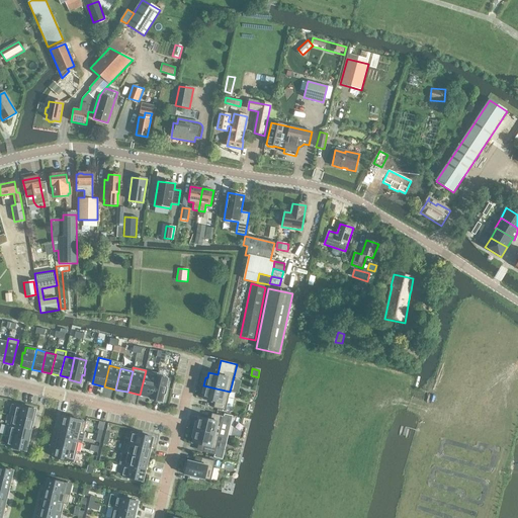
[(156,376),(157,376),(158,373),(146,370),(140,395),(151,398),(156,376)]
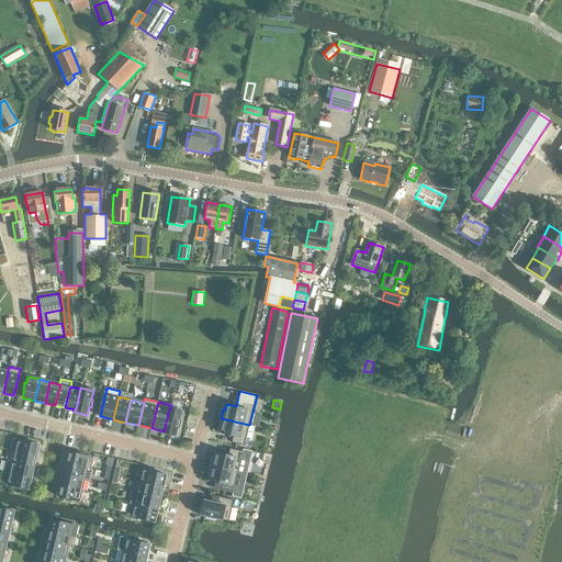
[(179,428),(181,420),(180,420),(181,412),(170,408),(169,408),(164,431),(164,433),(176,436),(178,427),(179,428)]
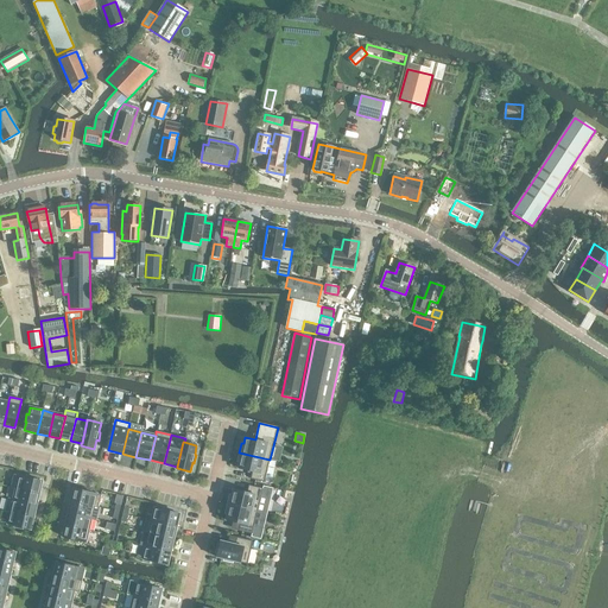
[(265,482),(270,460),(239,453),(238,462),(239,462),(238,468),(252,472),(249,479),(265,482)]
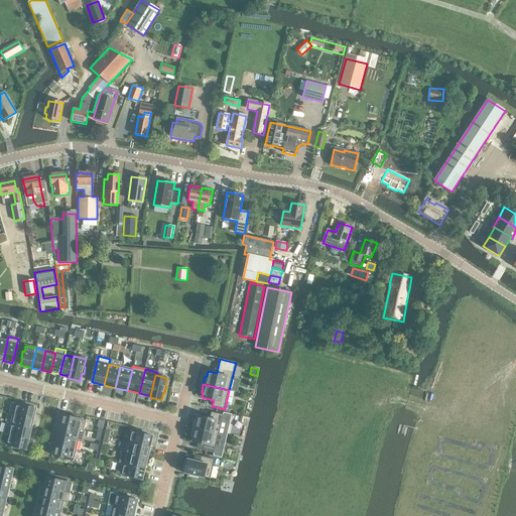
[(9,413),(14,414),(33,418),(35,408),(29,407),(29,405),(23,404),(22,405),(12,402),(9,413)]
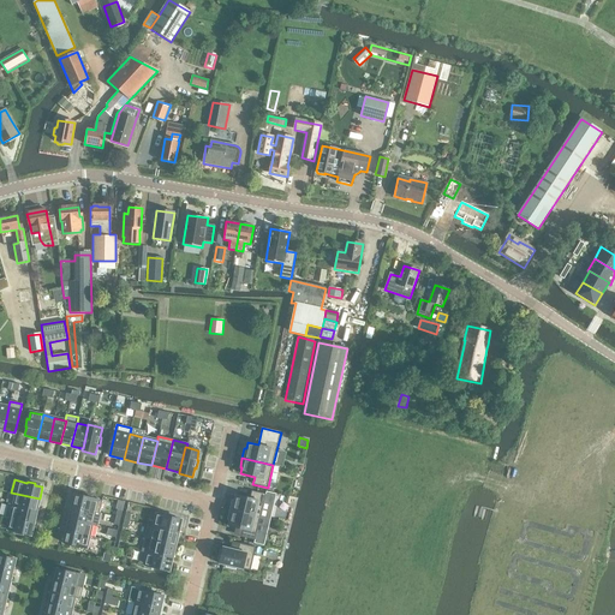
[(261,518),(266,494),(251,491),(250,499),(236,495),(234,501),(232,500),(230,509),(261,518)]
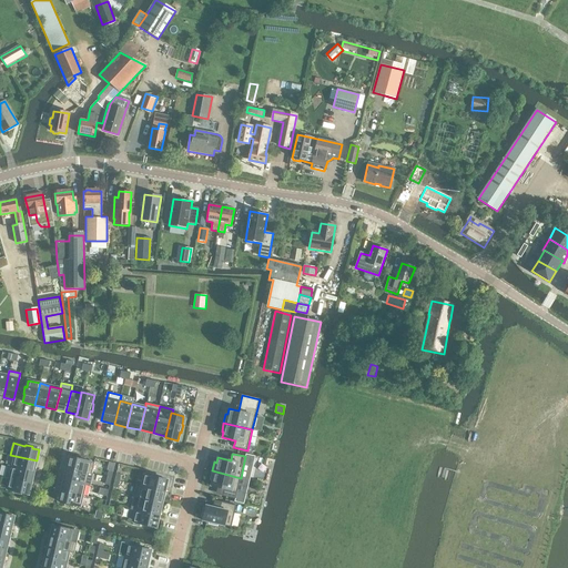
[(34,472),(37,460),(16,456),(13,466),(12,467),(34,472)]
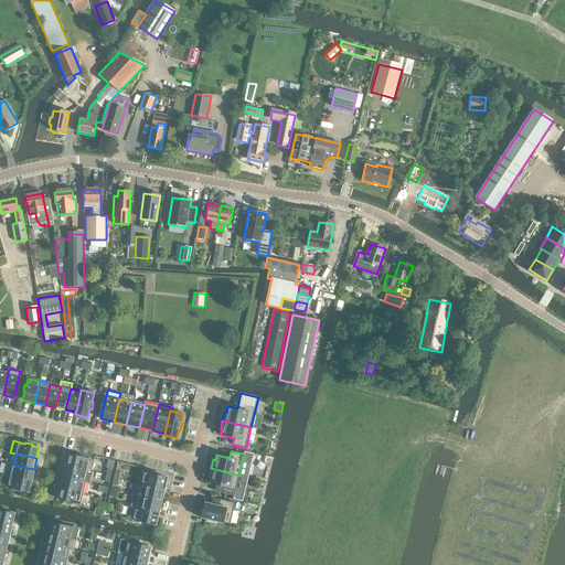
[(70,455),(66,466),(92,471),(94,460),(84,458),(84,456),(76,455),(76,456),(70,455)]
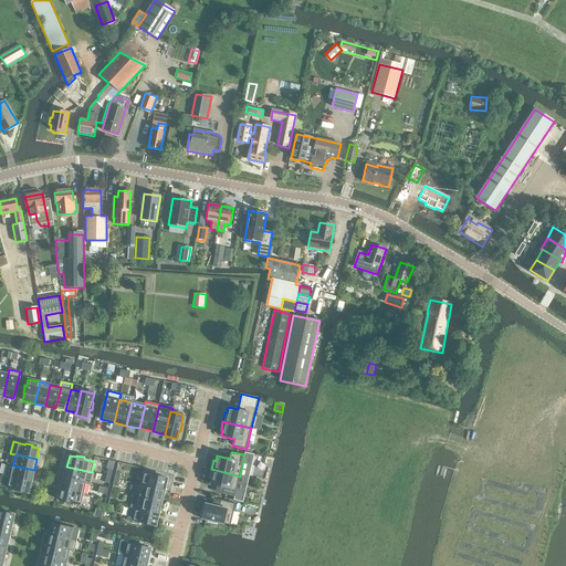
[(31,481),(34,470),(12,465),(13,464),(8,463),(4,475),(10,477),(31,481)]
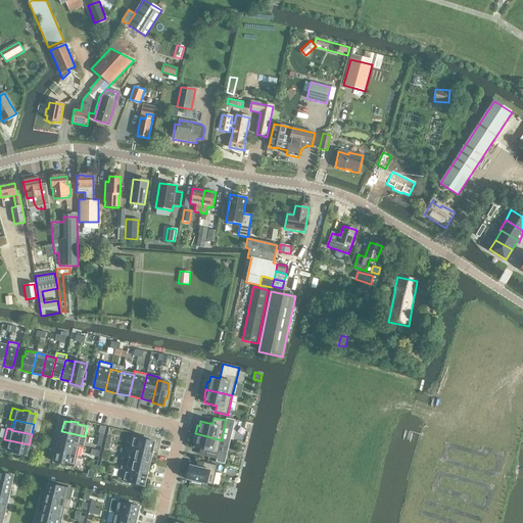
[(86,436),(85,436),(61,431),(59,441),(79,445),(79,446),(83,447),(86,436)]
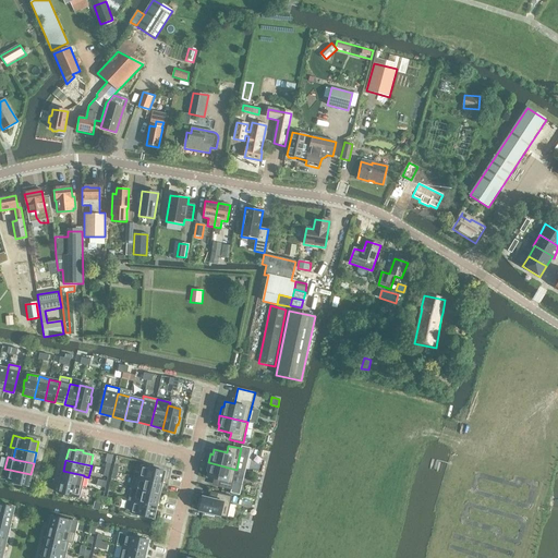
[(231,490),(237,470),(208,462),(206,471),(208,472),(207,477),(220,480),(218,487),(231,490)]
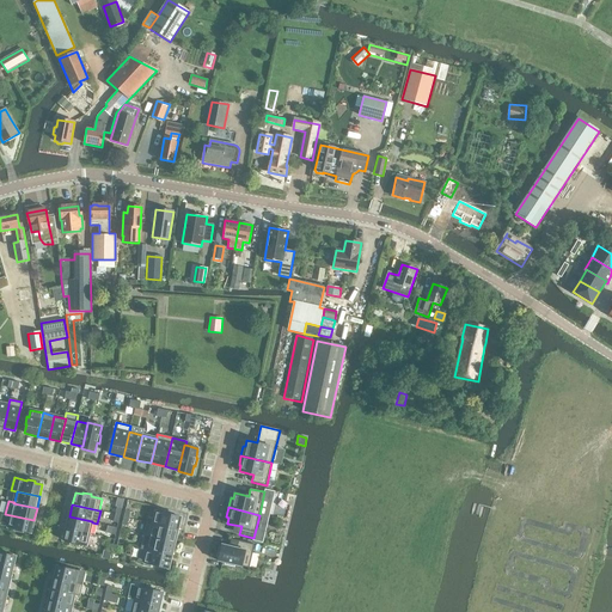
[(155,512),(153,524),(153,525),(178,531),(181,518),(173,515),(173,514),(165,512),(165,514),(155,512)]
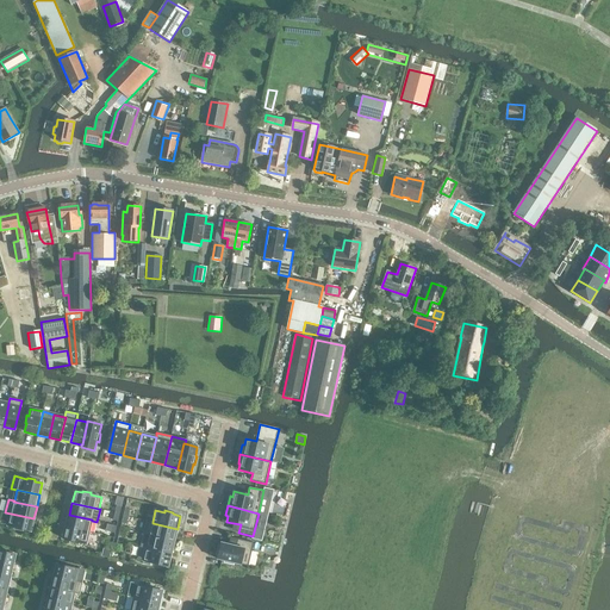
[(31,531),(33,518),(11,514),(8,526),(16,528),(16,529),(24,531),(24,529),(31,531)]
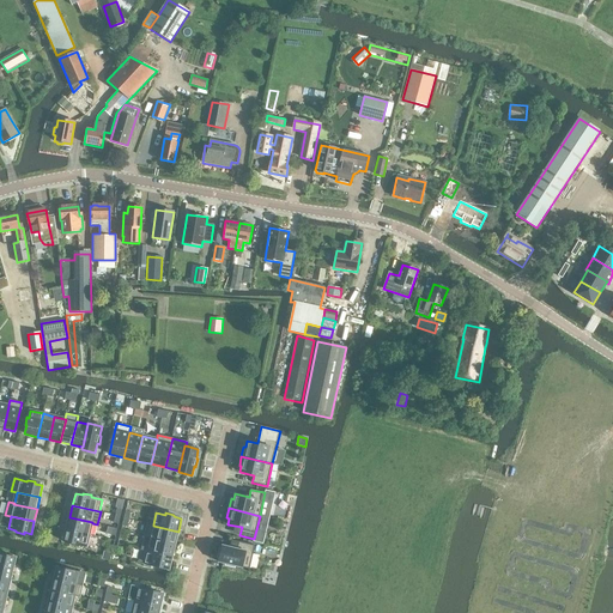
[(89,534),(92,523),(92,522),(70,517),(66,529),(89,534)]
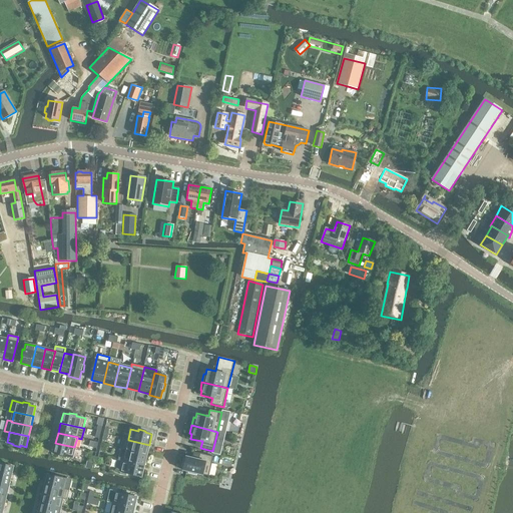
[(146,455),(149,445),(128,440),(128,439),(123,438),(121,449),(146,455)]
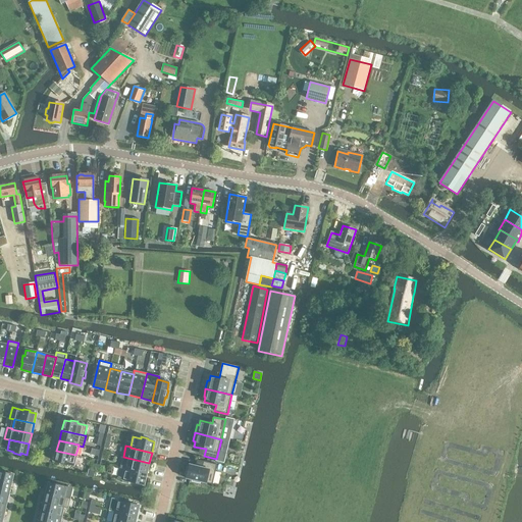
[(73,466),(75,455),(56,451),(54,461),(60,463),(60,464),(67,466),(67,464),(73,466)]
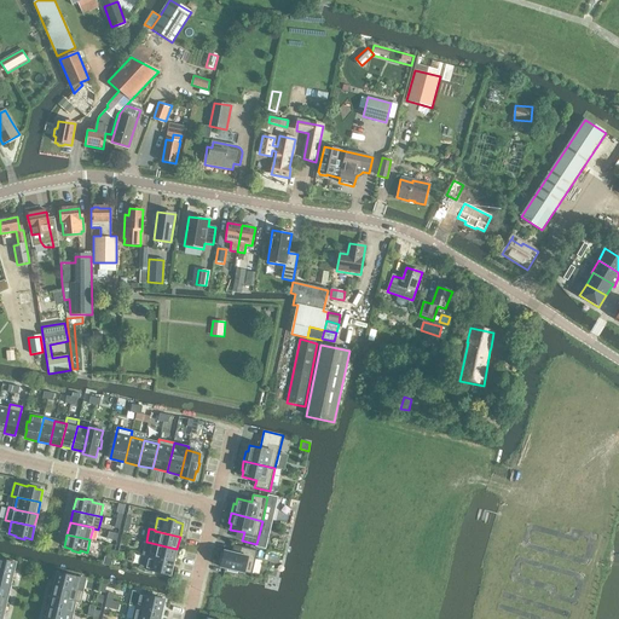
[(174,562),(177,549),(146,542),(143,555),(174,562)]
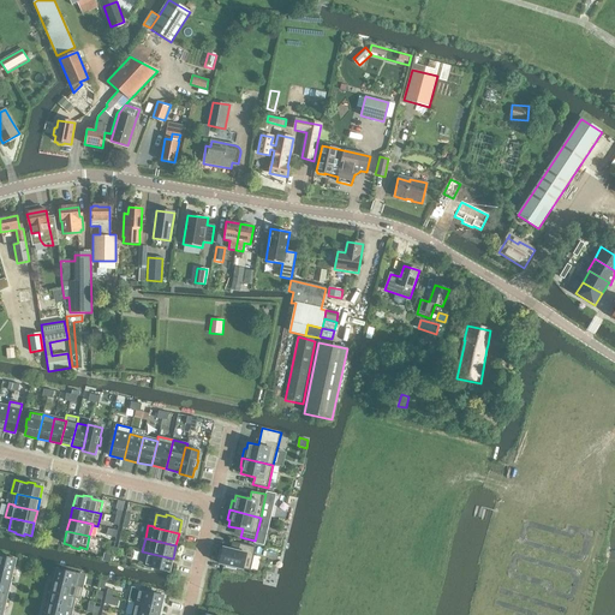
[(250,571),(256,547),(239,543),(238,550),(224,548),(222,550),(220,550),(218,560),(220,561),(220,563),(226,565),(226,567),(236,569),(237,567),(250,571)]
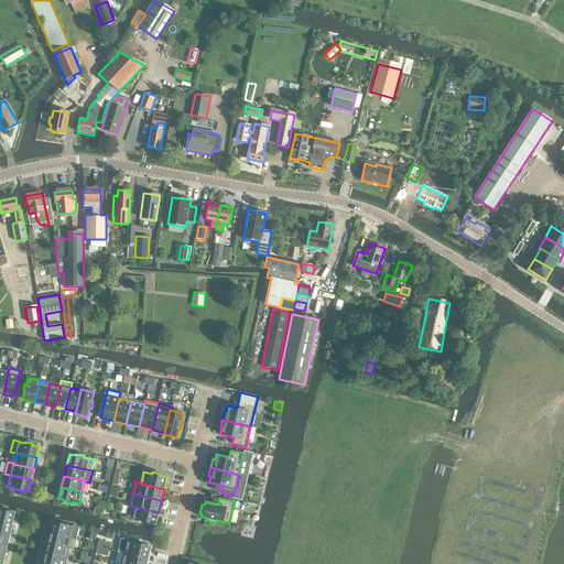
[(155,524),(159,512),(130,506),(127,518),(155,524)]
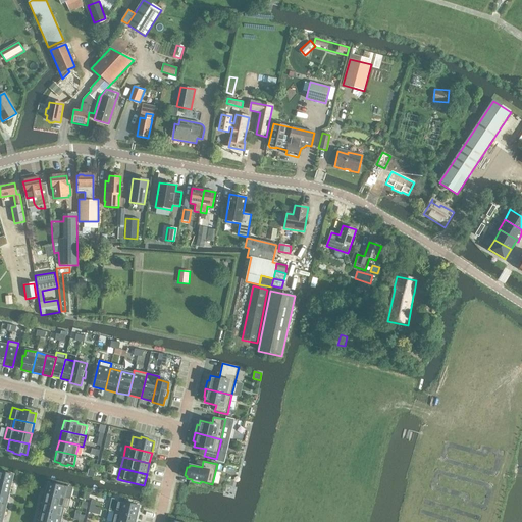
[(0,471),(0,481),(10,484),(13,474),(0,471)]
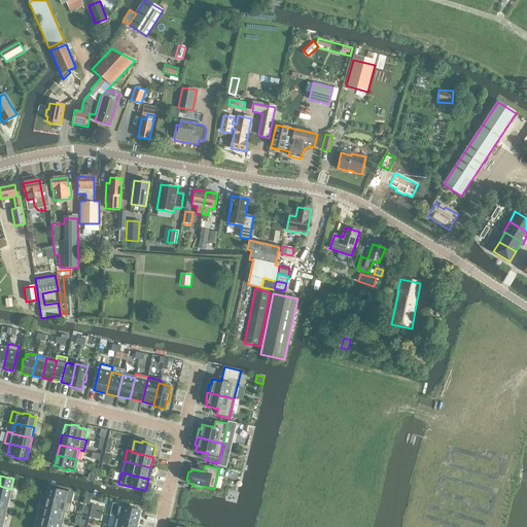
[(0,496),(8,499),(10,489),(0,486),(0,496)]
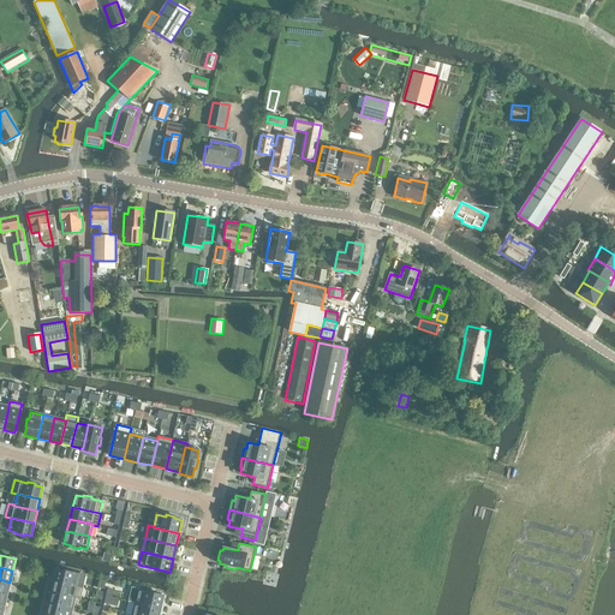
[(58,569),(54,581),(83,587),(78,586),(81,574),(58,569)]
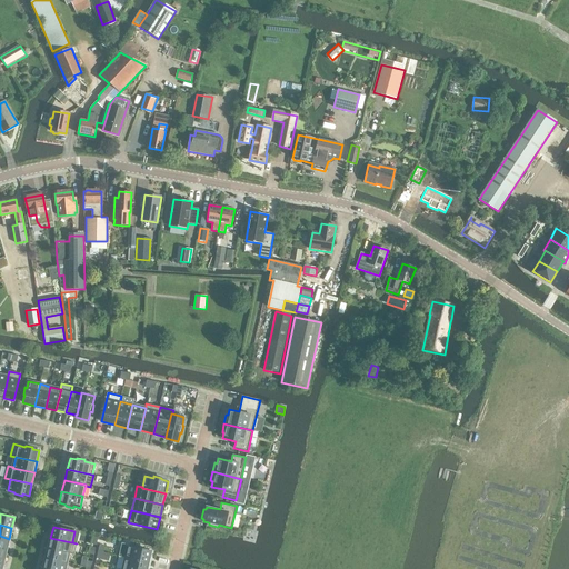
[(0,547),(7,549),(9,539),(0,536),(0,547)]
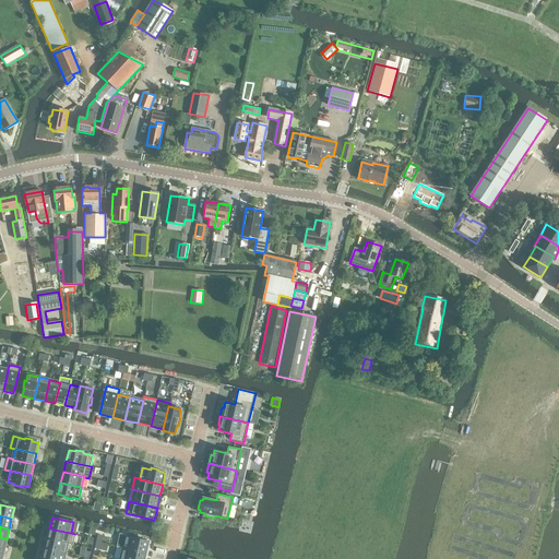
[(73,545),(75,534),(49,528),(47,538),(73,545)]
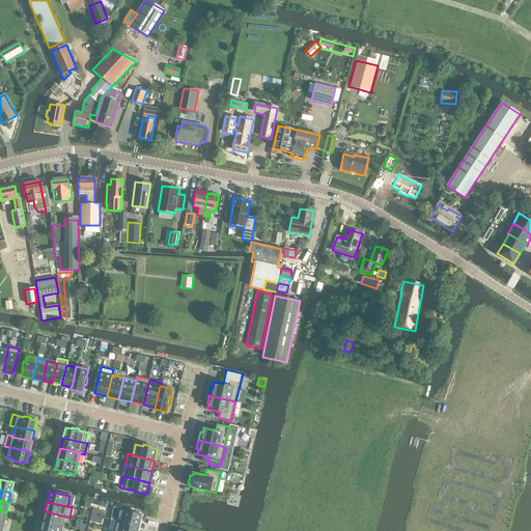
[(119,509),(117,521),(138,526),(141,514),(119,509)]
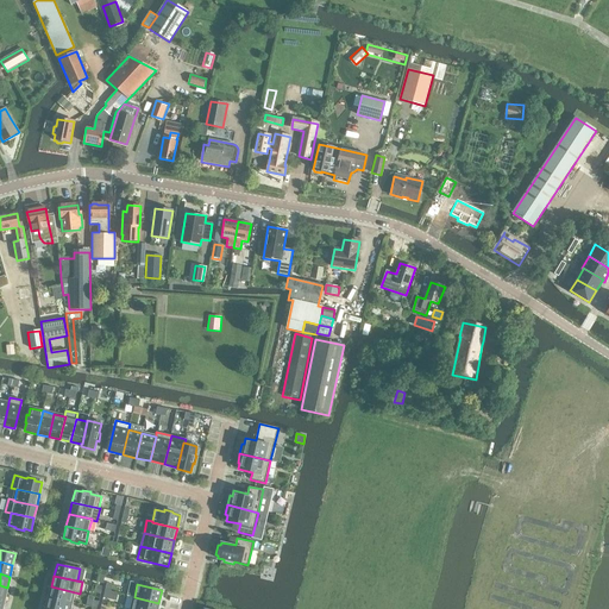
[(80,594),(51,586),(49,597),(71,603),(74,592),(80,594)]
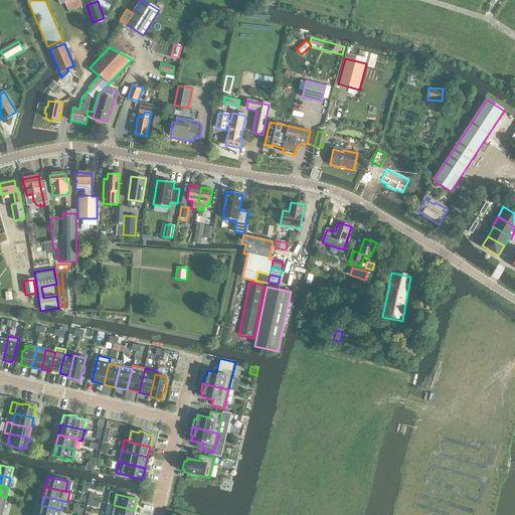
[(40,514),(58,514),(60,510),(41,505),(39,514),(40,514)]
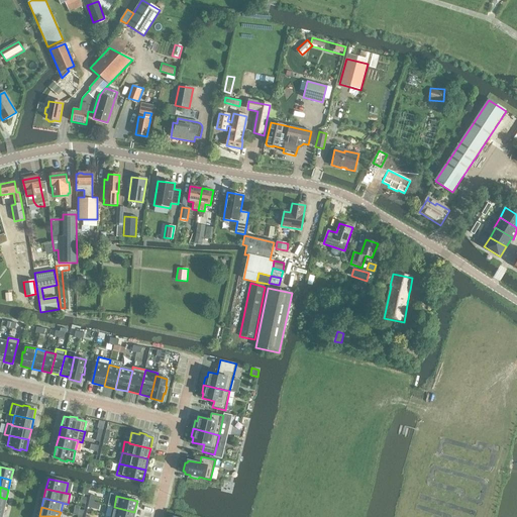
[(133,516),(134,512),(114,507),(111,516),(133,516)]
